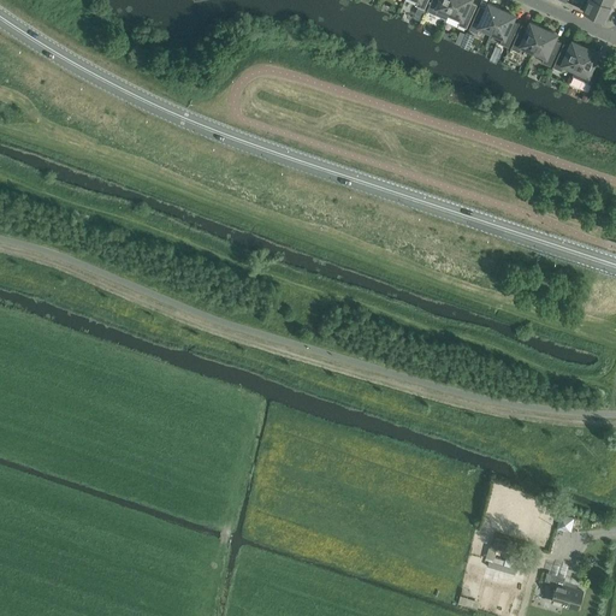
[(414,0),(418,1),(416,6),(425,10),(428,0),(414,0)]
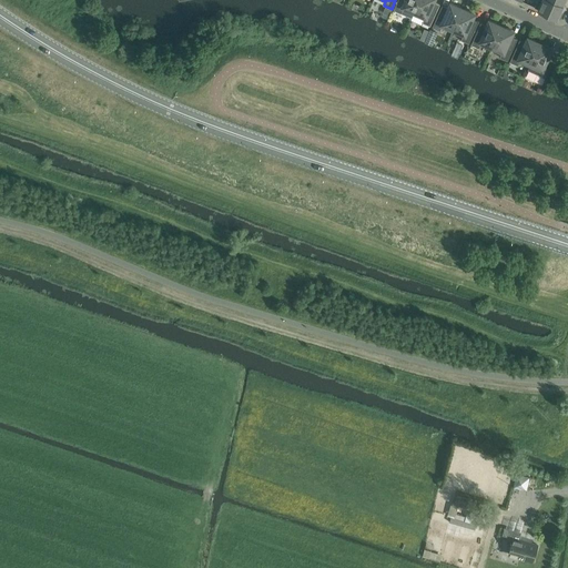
[(397,0),(394,10),(412,18),(414,14),(419,0),(397,0)]
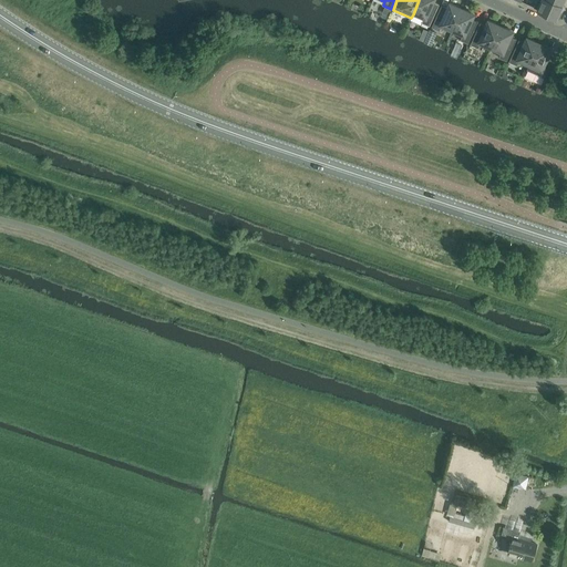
[(421,23),(429,27),(439,4),(432,1),(432,0),(419,0),(413,14),(423,19),(421,23)]
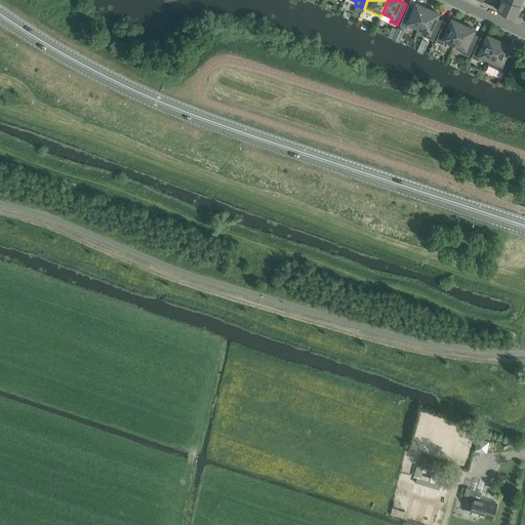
[(520,11),(518,10),(520,6),(506,0),(496,0),(494,7),(517,17),(520,11)]
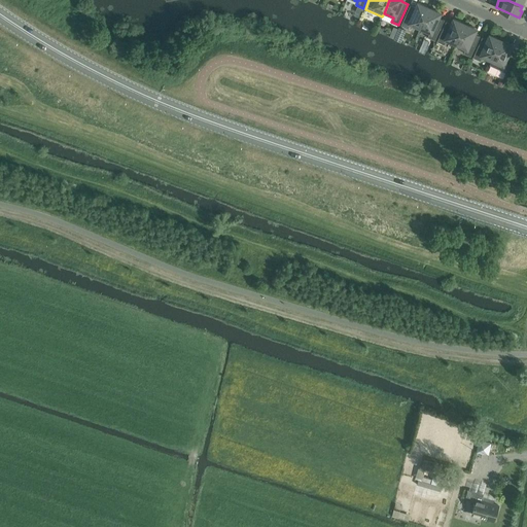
[(409,29),(410,25),(420,29),(428,9),(424,7),(424,5),(418,3),(417,5),(416,8),(410,5),(401,26),(409,29)]
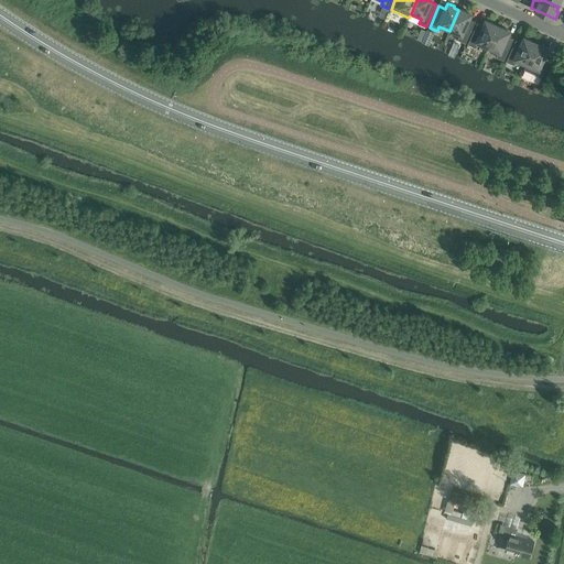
[(470,17),(472,13),(465,11),(464,12),(458,10),(449,31),(459,36),(457,40),(465,43),(475,22),(468,19),(469,17),(470,17)]
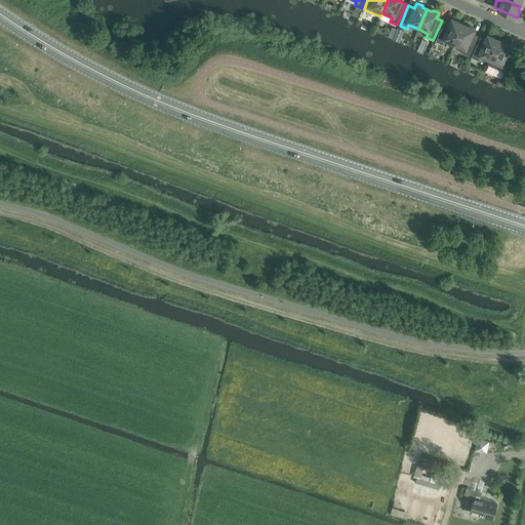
[(452,18),(451,22),(450,24),(444,22),(436,41),(443,45),(444,41),(454,45),(462,25),(458,23),(458,22),(452,18)]
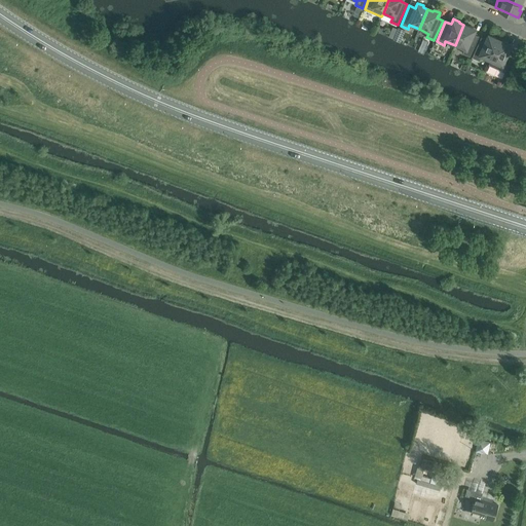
[(474,32),(476,29),(470,26),(468,27),(463,25),(455,45),(464,49),(462,53),(470,57),(479,36),(473,34),(474,31),(474,32)]
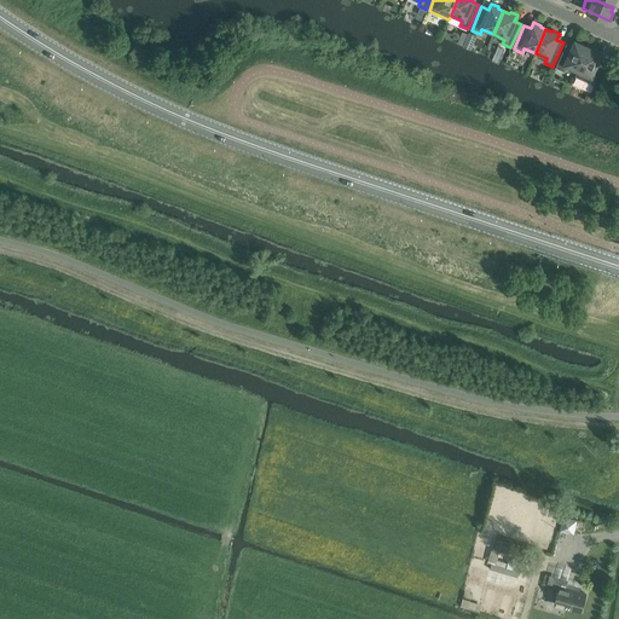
[(563,71),(566,67),(577,73),(588,48),(582,46),(583,45),(576,41),(574,45),(573,47),(566,44),(556,68),(563,71)]
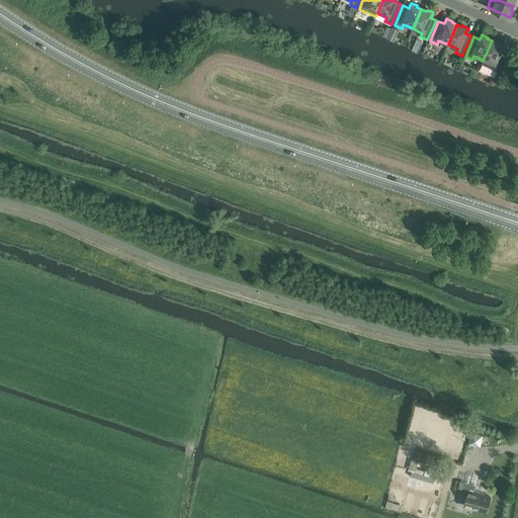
[(483,61),(482,64),(491,69),(498,72),(507,52),(501,49),(502,47),(503,45),(498,41),(497,42),(492,40),(483,61)]
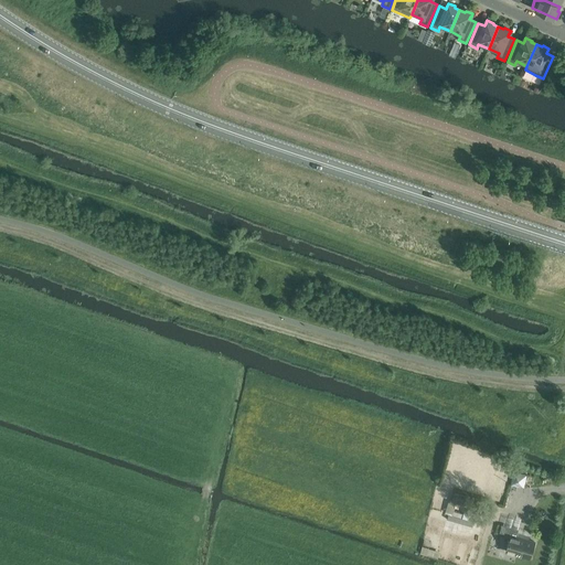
[(513,472),(510,486),(523,489),(526,476),(513,472)]
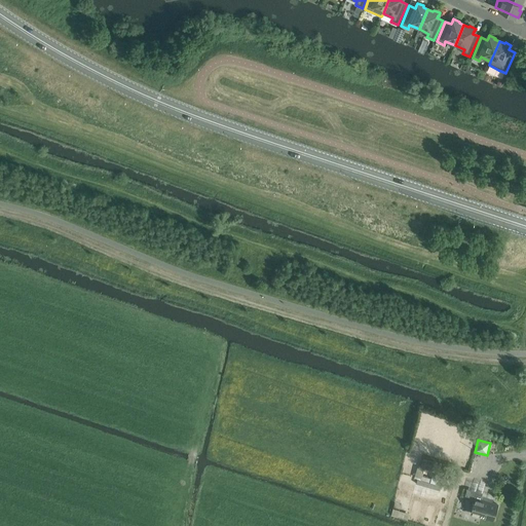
[(467,488),(465,495),(476,498),(472,514),(493,520),(497,504),(481,499),(483,493),(467,488)]
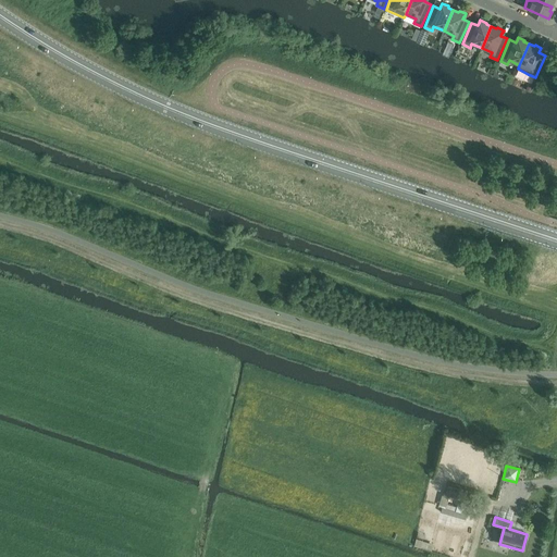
All buildings are outlined.
